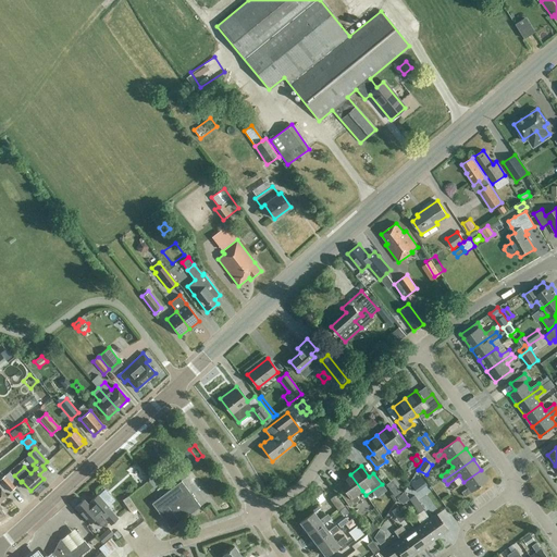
[(481,470),(463,482),(468,487),(461,493),(465,497),(471,492),(471,493),(489,480),(481,470)]
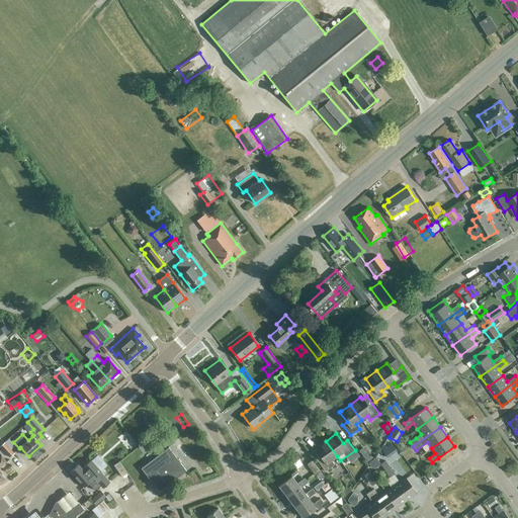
[(326,441),(315,448),(322,458),(318,461),(325,471),(334,464),(331,460),(337,456),(326,441)]
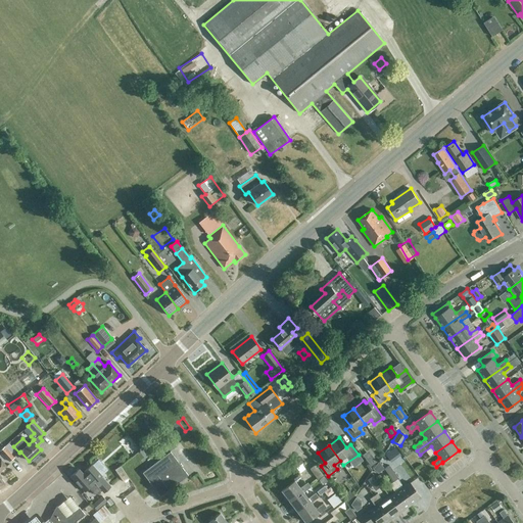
[(14,458),(4,446),(0,448),(0,452),(8,463),(14,458)]
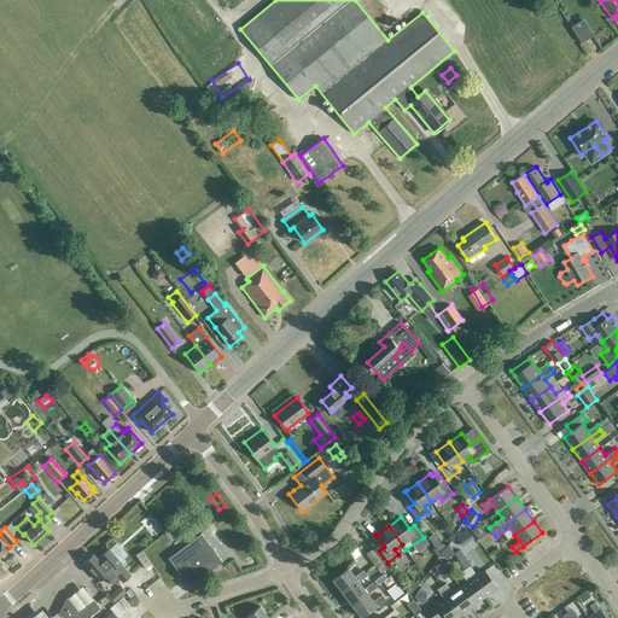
[(473,537),(467,529),(461,534),(467,541),(473,537)]
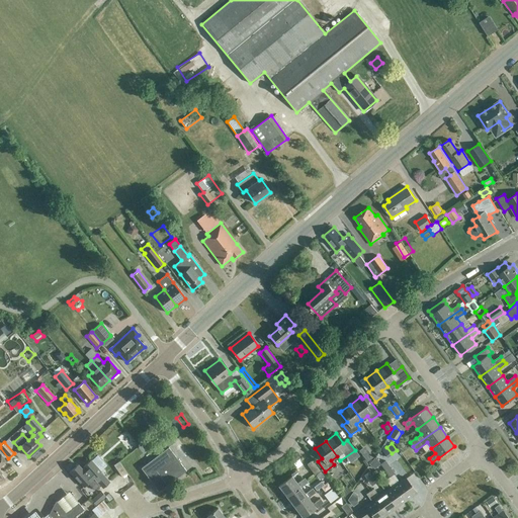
[(168,447),(141,468),(159,492),(186,470),(168,447)]
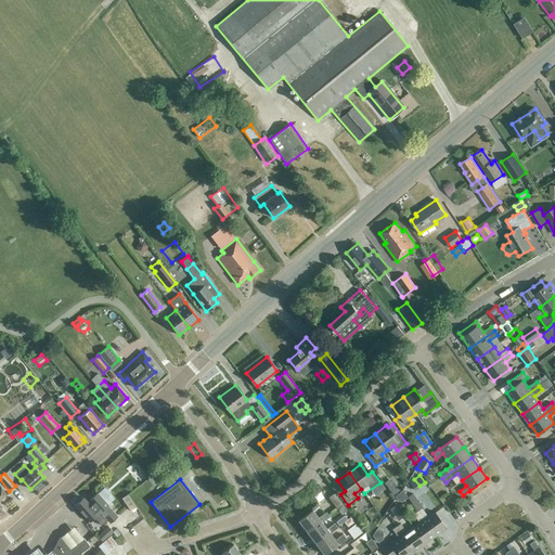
[(394,482),(388,486),(392,493),(399,490),(394,482)]
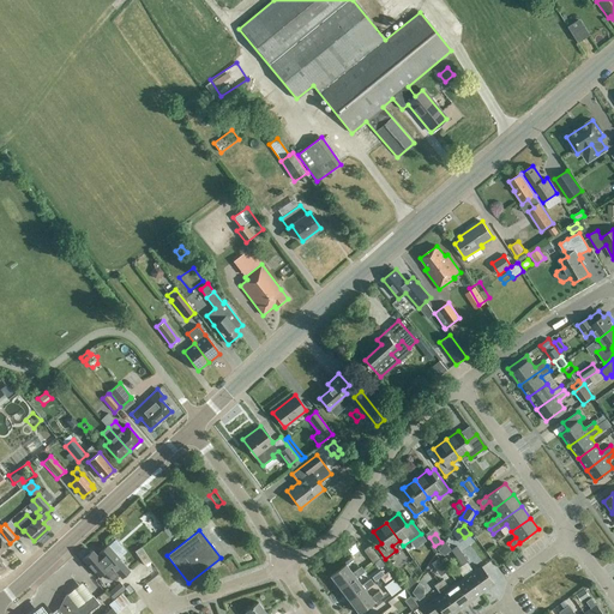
[(437,551),(439,553),(441,555),(443,557),(450,552),(449,548),(444,543),(444,542),(439,548),(437,551)]
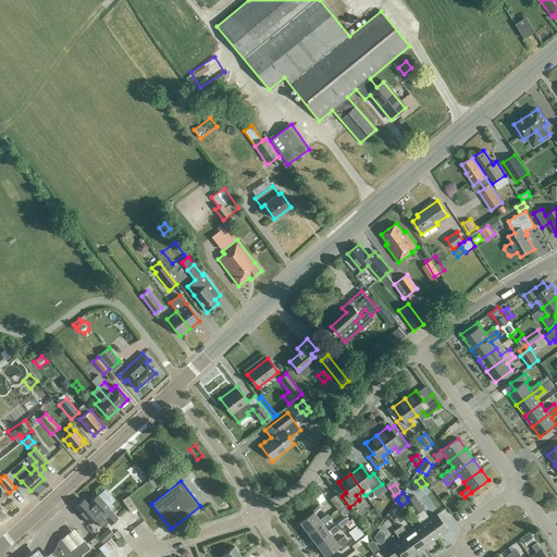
[(133,493),(125,496),(132,511),(139,507),(133,493)]
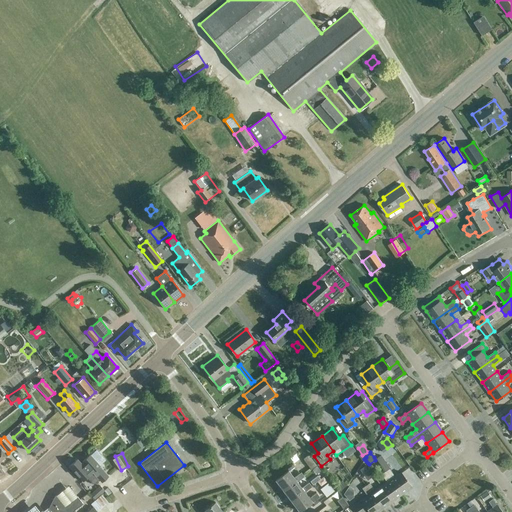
[(316,466),(308,454),(303,459),(311,470),(316,466)]
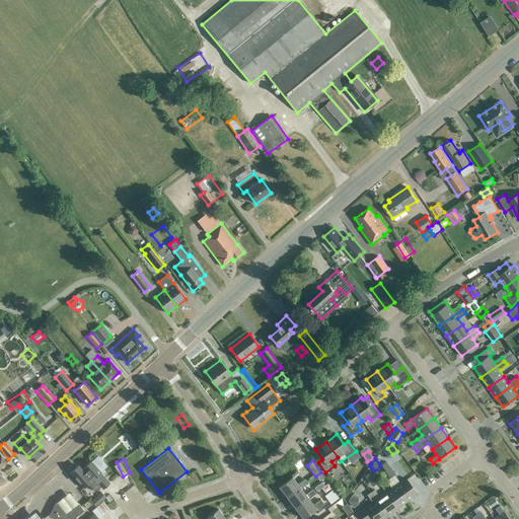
[(78,465),(70,473),(83,489),(88,484),(94,491),(99,487),(102,490),(109,483),(100,473),(101,472),(91,461),(82,468),(83,469),(82,470),(78,465)]
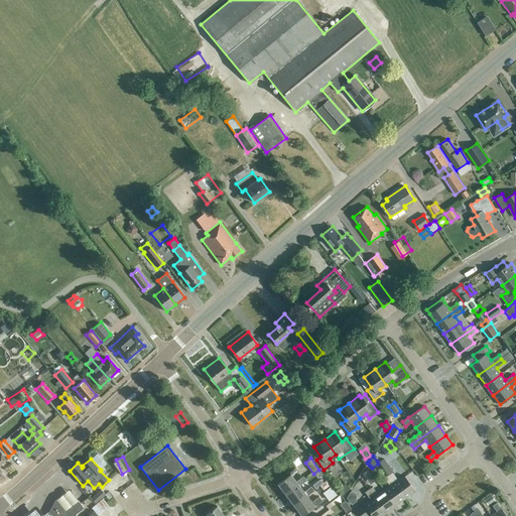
[(389,459),(385,463),(391,469),(395,464),(389,459)]
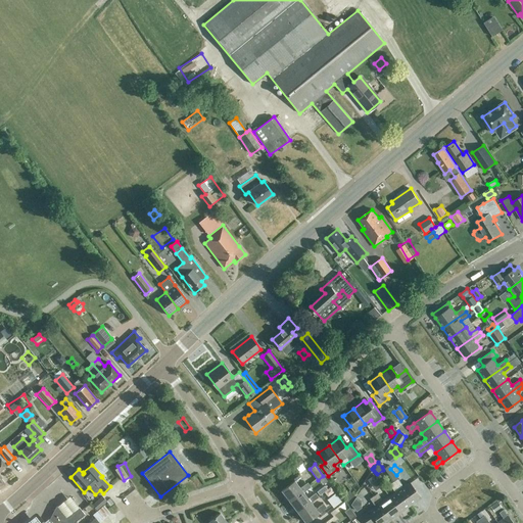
[(443,480),(450,476),(445,469),(439,473),(443,480)]
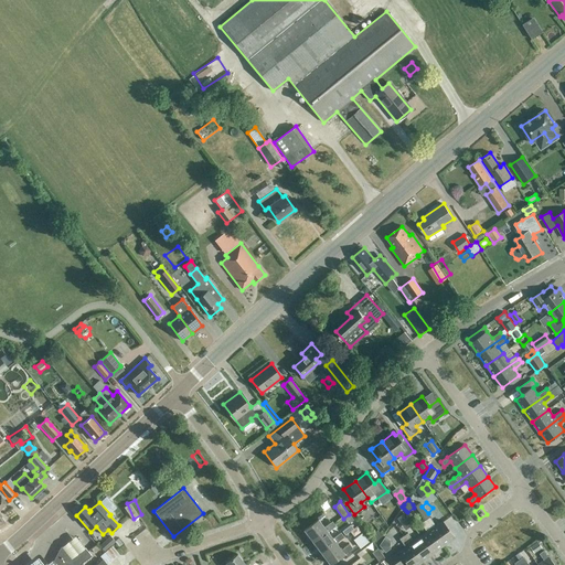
[(396,519),(401,525),(407,522),(402,514),(396,519)]
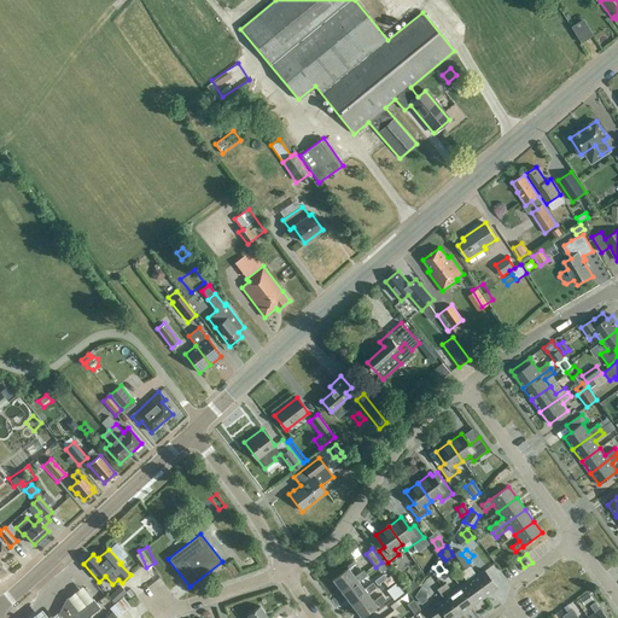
[(485,598),(497,590),(484,571),(477,576),(471,566),(466,570),(485,598)]
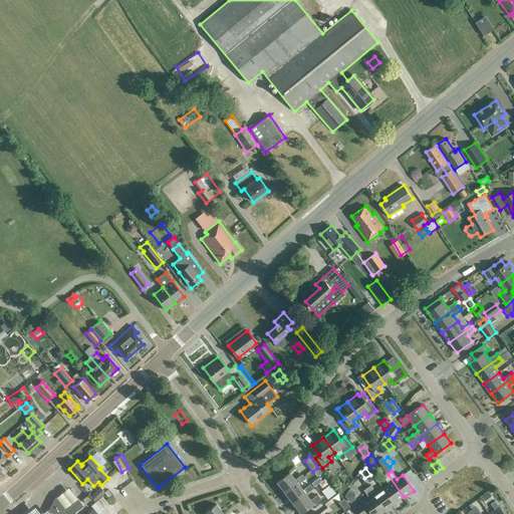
[(289,472),(276,482),(284,493),(297,483),(298,484),(305,479),(304,478),(302,475),(295,480),(289,472)]
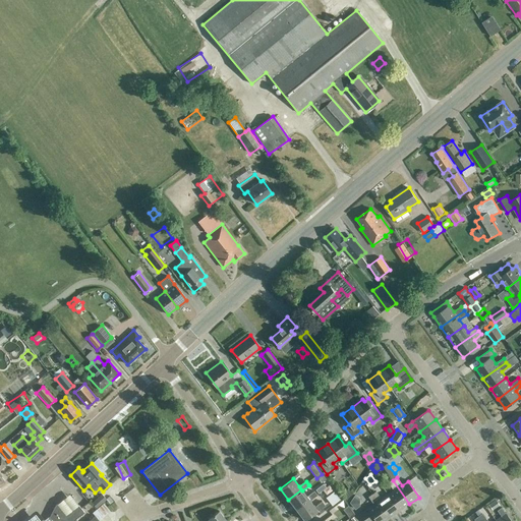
[(394,490),(388,495),(399,511),(409,504),(393,480),(389,483),(394,490)]
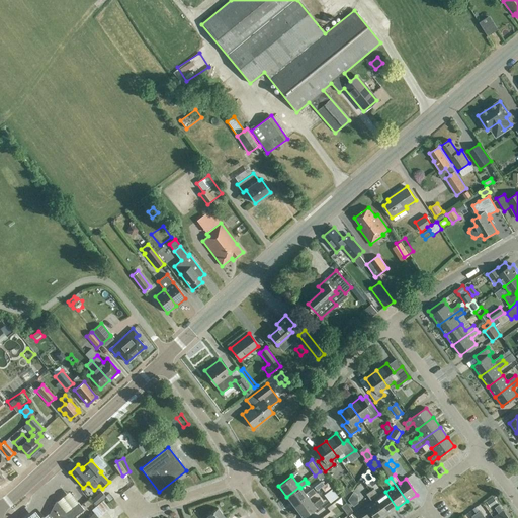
[(351,492),(347,486),(342,491),(346,496),(351,492)]
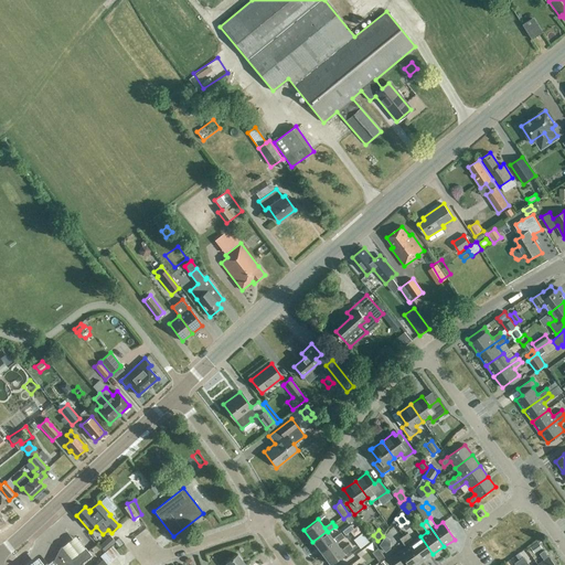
[(327,531),(312,542),(321,553),(334,542),(336,543),(344,537),(341,533),(332,539),(328,532),(327,531)]
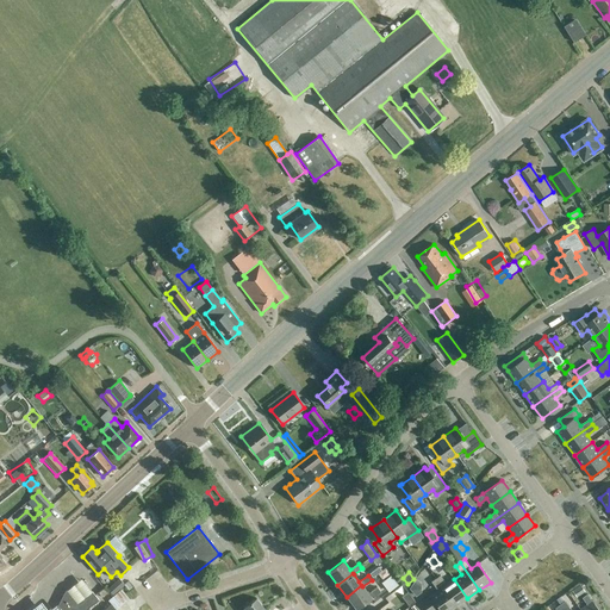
[(441,576),(436,579),(455,607),(467,598),(454,579),(447,584),(441,576)]
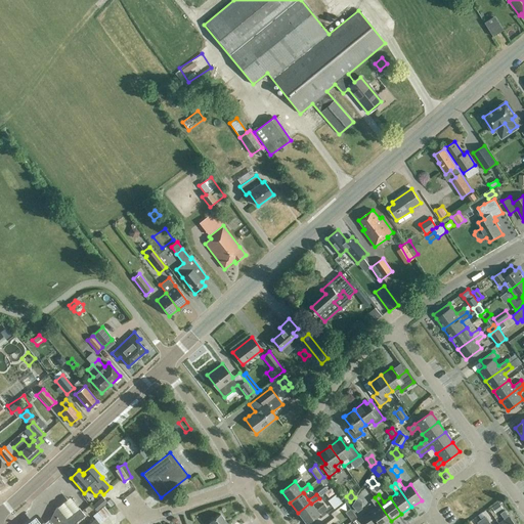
[(326,501),(334,509),(341,503),(335,495),(326,501)]
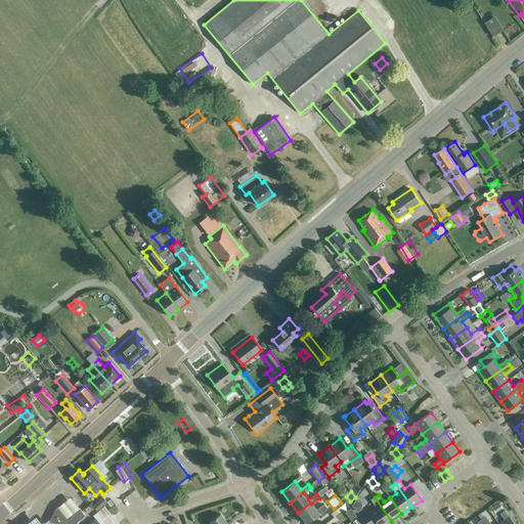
[(70,497),(57,507),(55,509),(49,521),(50,523),(73,523),(85,516),(70,497)]
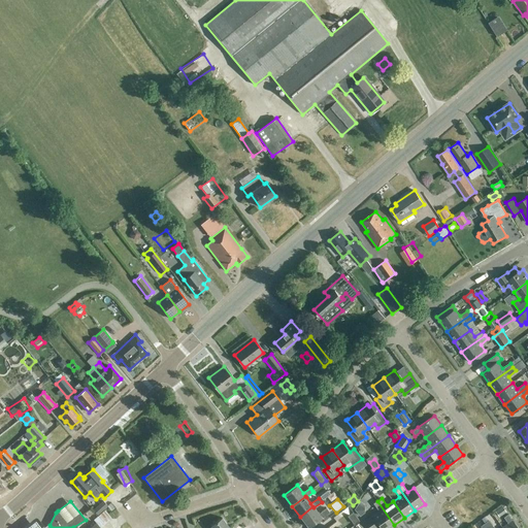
[(93,510),(97,515),(106,506),(102,501),(93,510)]
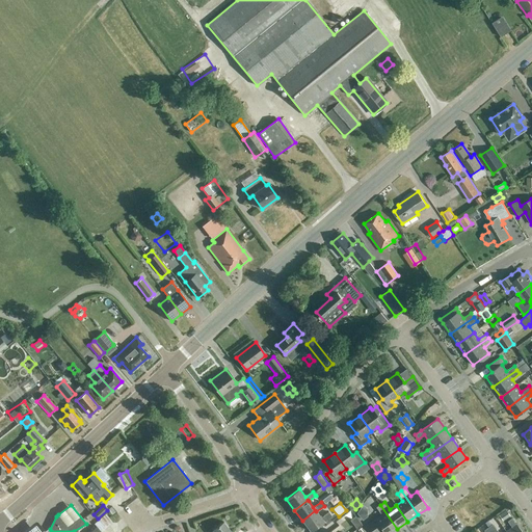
[(375,520),(368,526),(372,531),(379,531),(382,530),(383,531),(392,531),(397,529),(380,505),(376,507),(381,515),(375,520)]
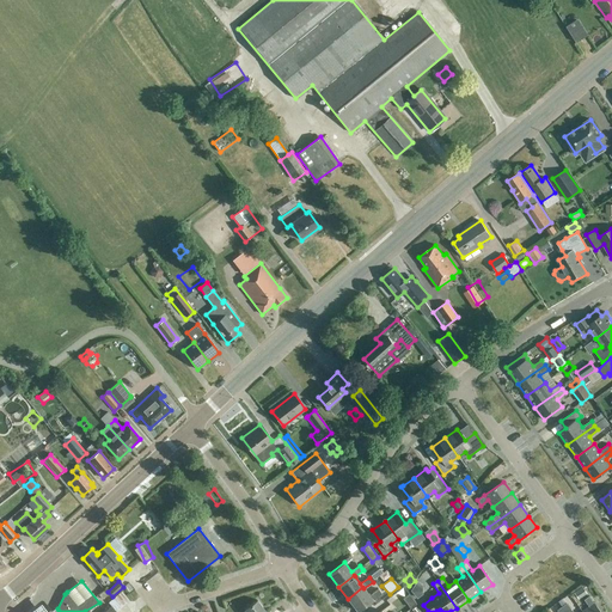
[(362,587),(348,599),(357,611),(372,600),(373,601),(381,594),(378,589),(369,595),(363,588),(362,587)]
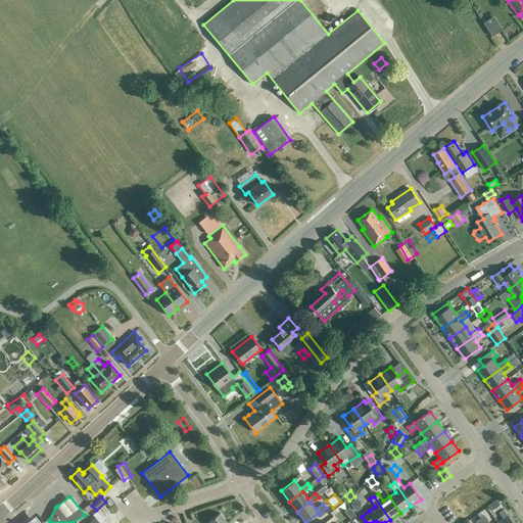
[(489,507),(493,513),(501,508),(496,503),(489,507)]
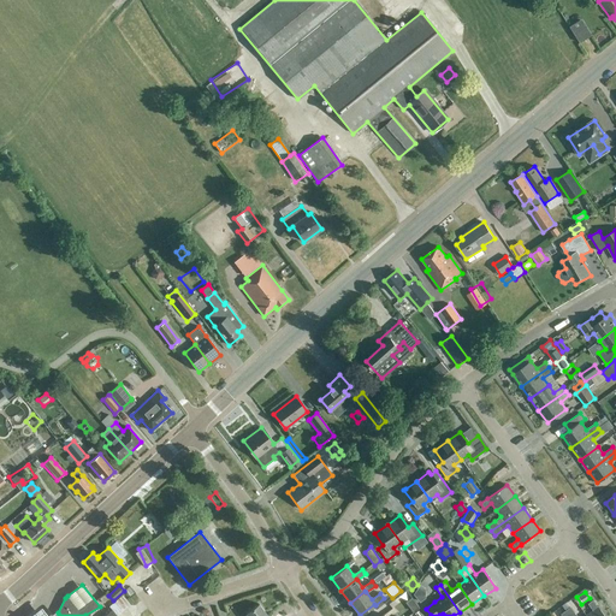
[(416,593),(412,597),(416,605),(422,602),(416,593)]
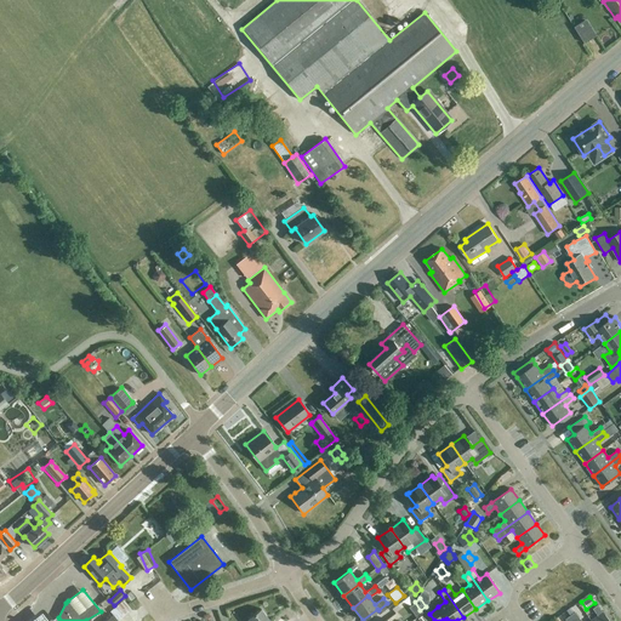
[(290,620),(302,620),(306,620),(294,599),(281,605),(290,620)]
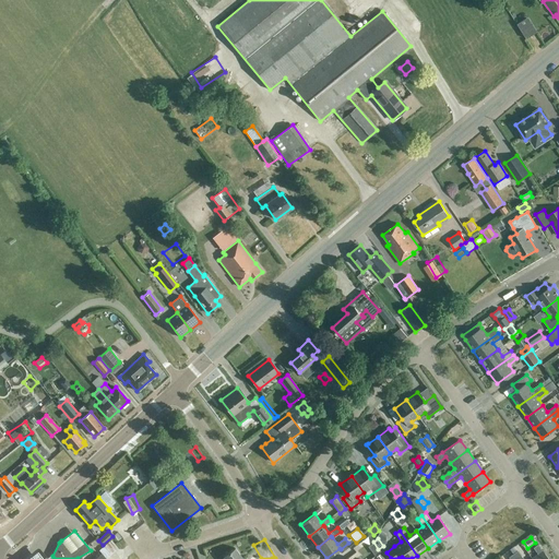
[(96,558),(105,558),(117,548),(110,540),(99,550),(103,554),(96,558)]
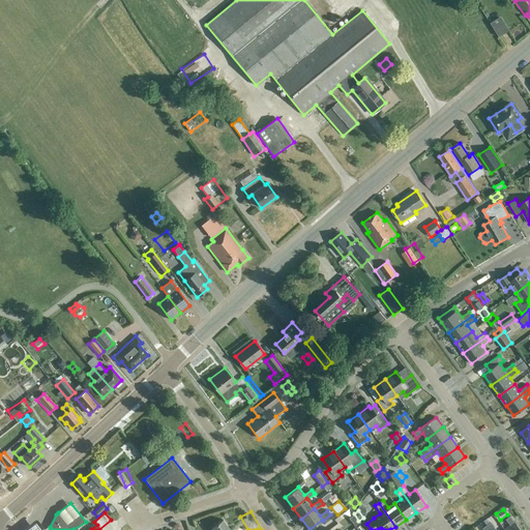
[(353,514),(348,519),(354,527),(359,523),(353,514)]
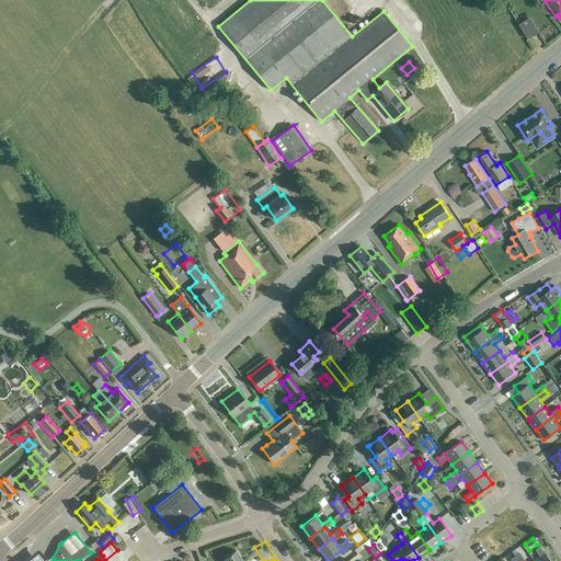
[(549,560),(545,553),(539,547),(535,550),(539,557),(534,560),(549,560)]
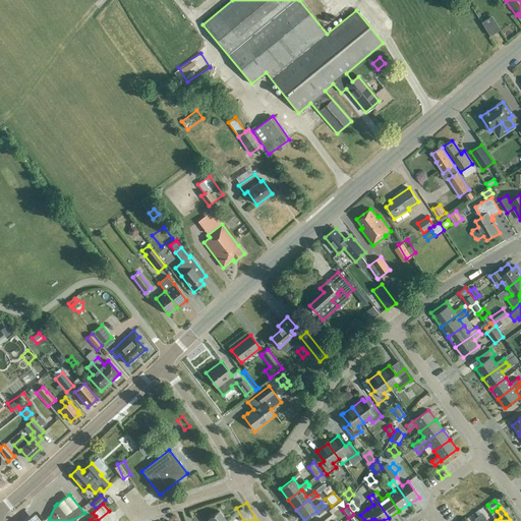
[(226,520),(219,511),(208,519),(209,520),(226,520)]
